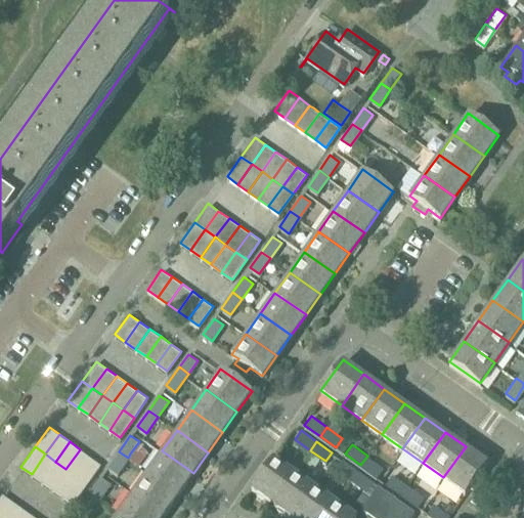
[(466,446),(443,477),(465,492),(470,485),(475,489),(475,488),(482,477),(478,474),(486,462),(466,446)]
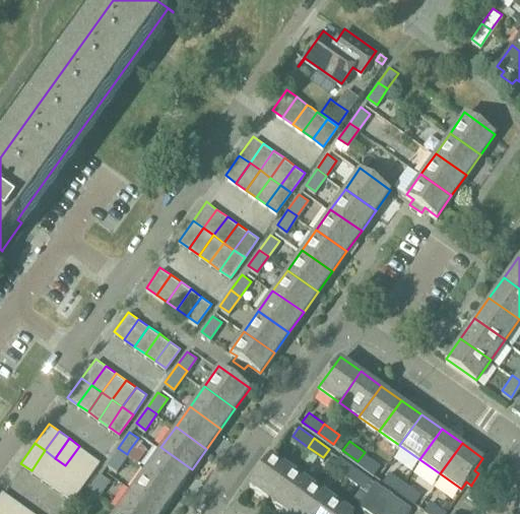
[(79,446),(65,465),(76,472),(89,453),(85,450),(79,446)]
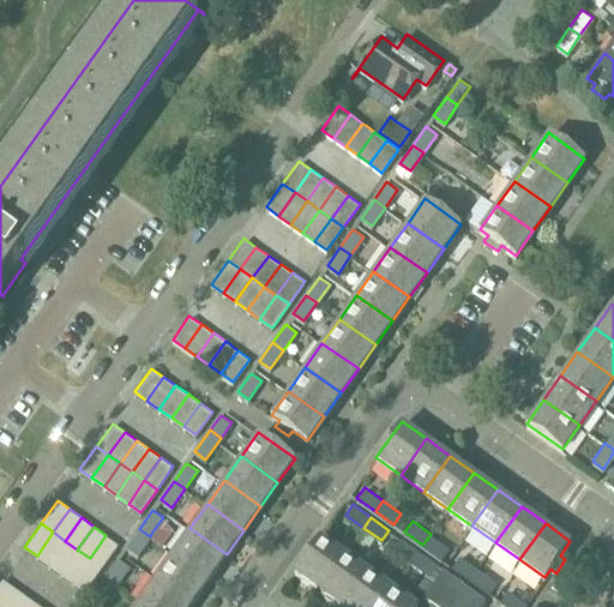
[(190,528),(173,552),(209,578),(227,554),(190,528)]
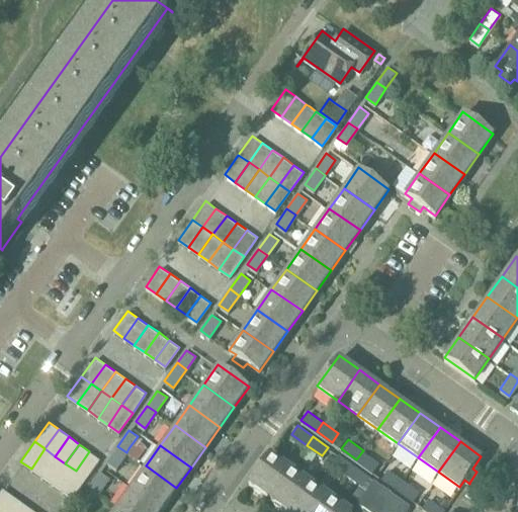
[(117,446),(107,461),(115,467),(126,452),(117,446)]
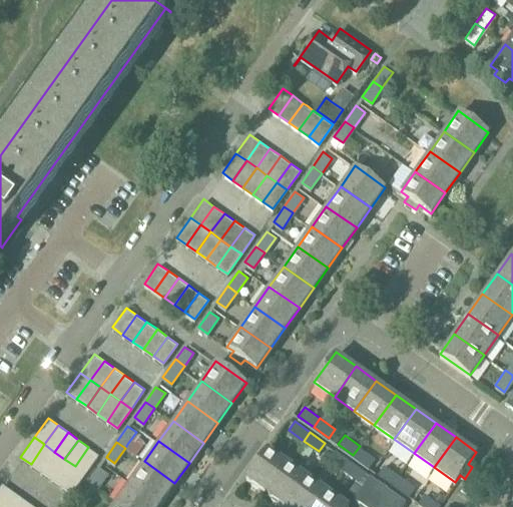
[(44,444),(31,464),(41,471),(54,452),(44,444)]
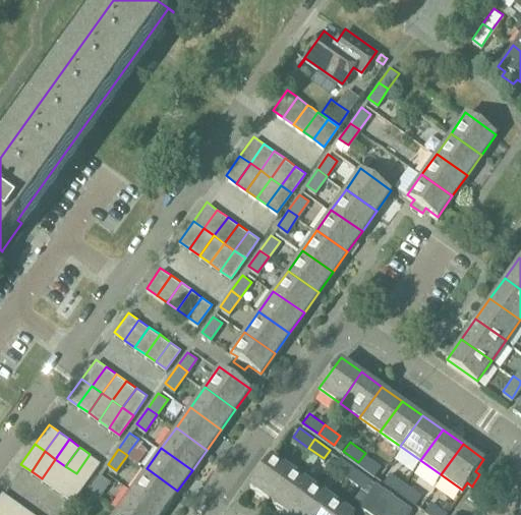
[(365,453),(358,462),(373,473),(381,464),(365,453)]
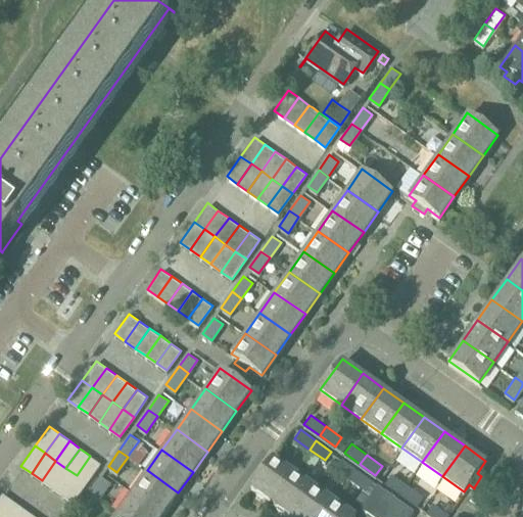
[(90,456),(77,475),(87,482),(100,463),(90,456)]
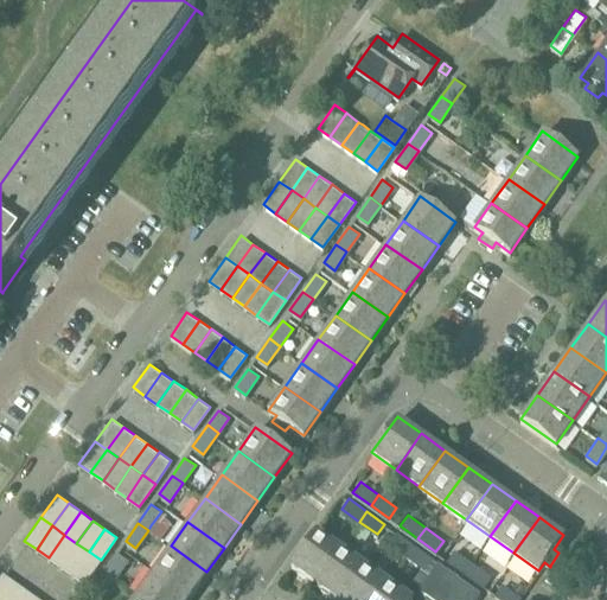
[(317,529),(292,565),(315,582),(340,547),(317,529)]
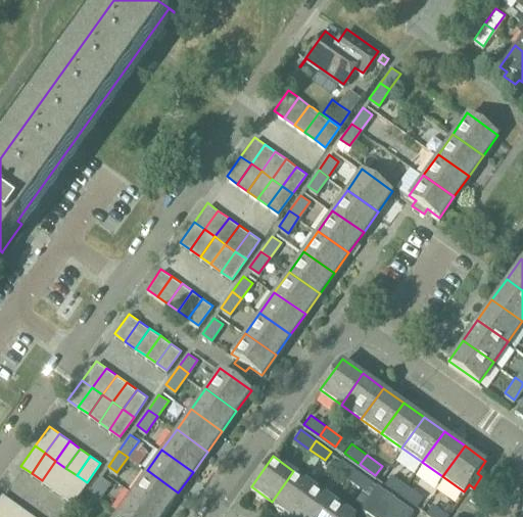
[(341,458),(334,467),(349,478),(357,469),(341,458)]
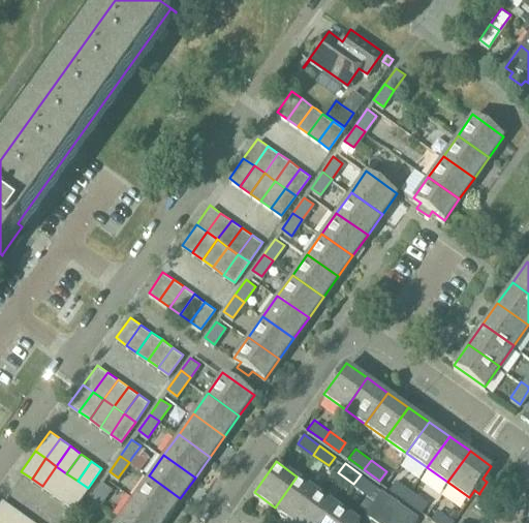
[(56,466),(42,486),(53,493),(66,473),(56,466)]
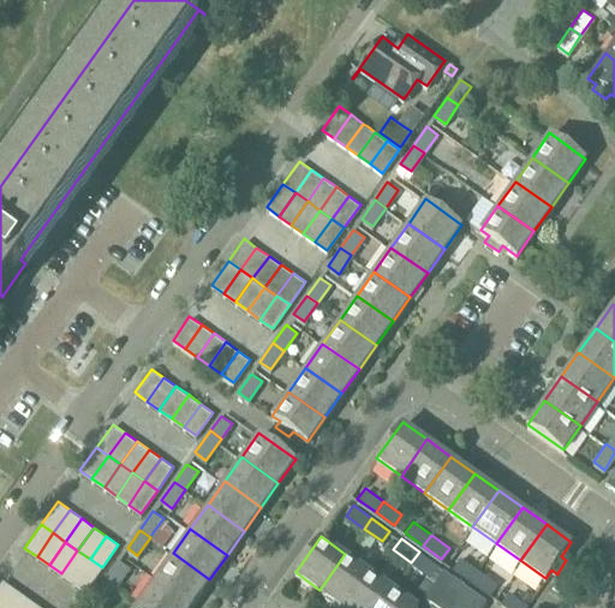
[(77,550),(61,573),(73,582),(90,559),(77,550)]
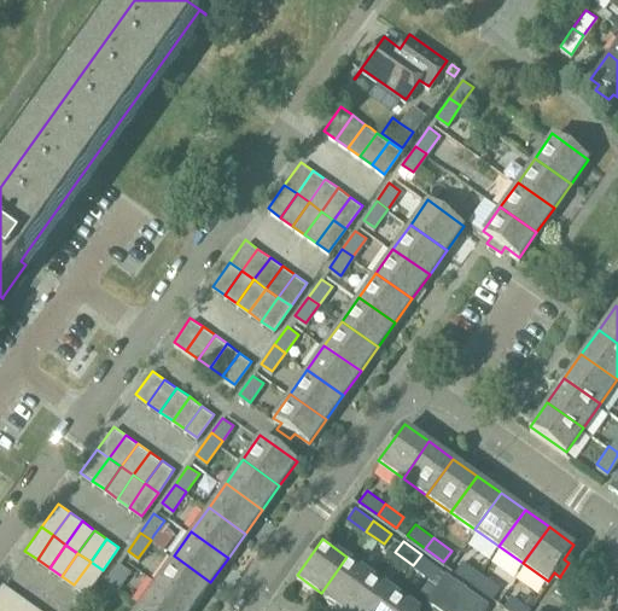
[(421,554),(413,565),(431,579),(439,568),(421,554)]
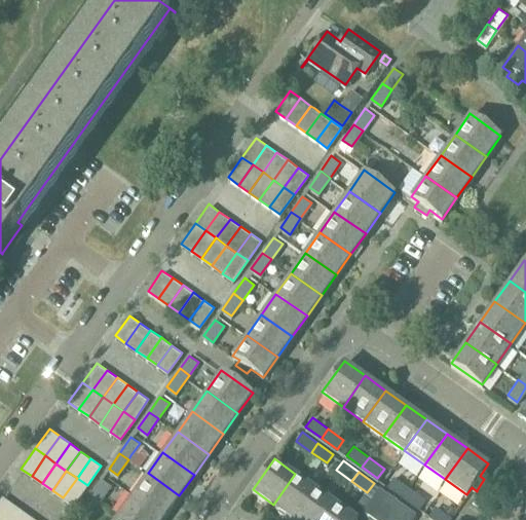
[(148,473),(134,493),(164,516),(179,495),(148,473)]
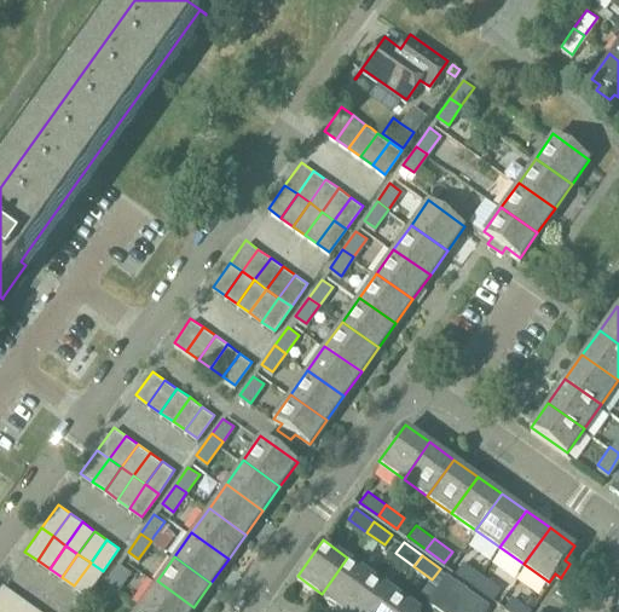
[(347,558),(322,594),(346,611),(371,575),(347,558)]
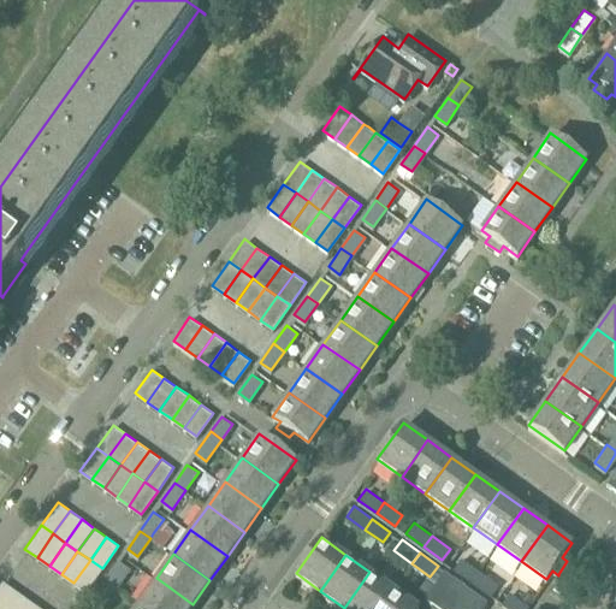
[(461,557),(454,568),(472,581),(479,571),(461,557)]
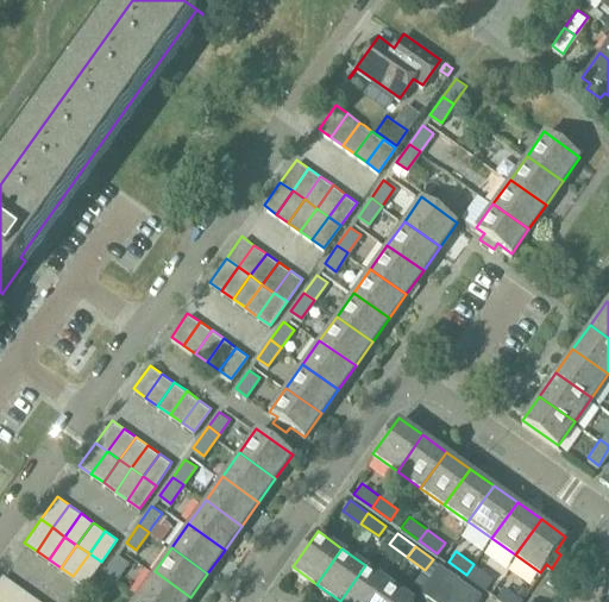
[(89,553),(73,576),(85,584),(101,562),(89,553)]
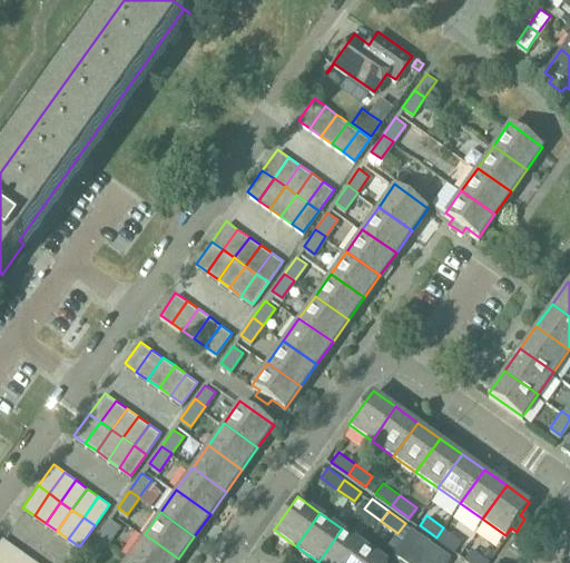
[(110,517),(98,534),(108,542),(120,524),(110,517)]
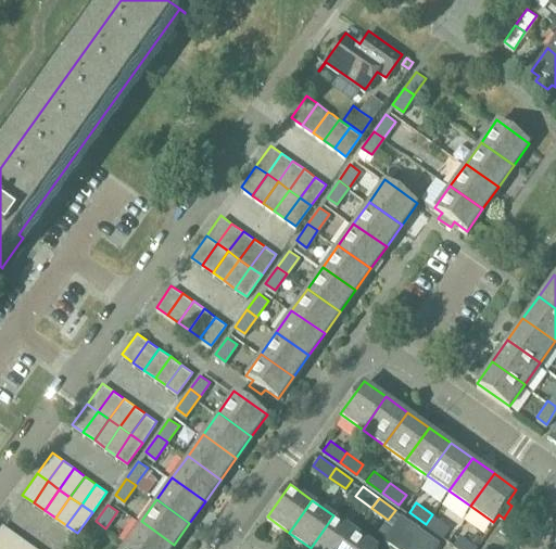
[(401,514),(383,539),(386,540),(396,548),(434,548),(440,541),(420,528),(420,527),(412,521),(401,514)]
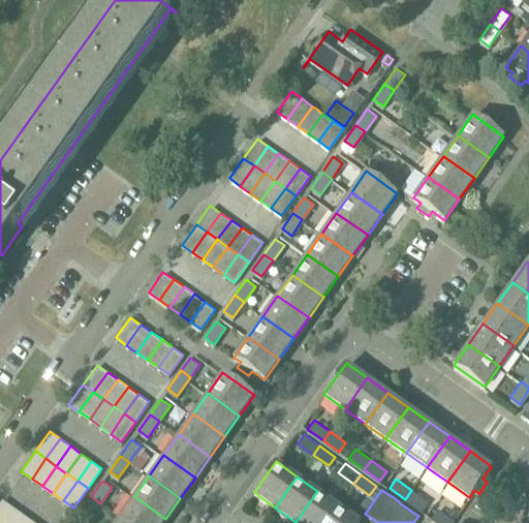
[(411,490),(405,499),(421,510),(428,500),(411,490)]
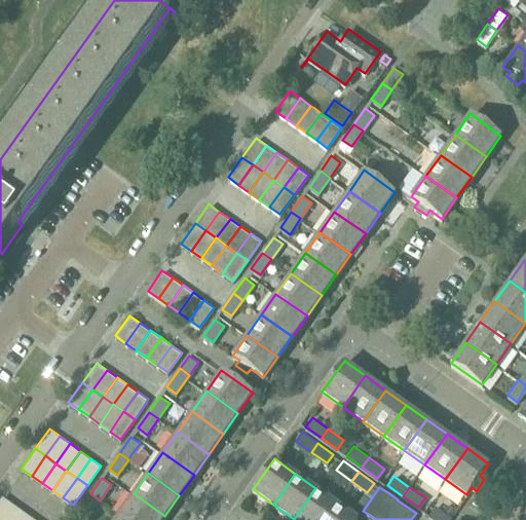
[(315,488),(294,519),(324,519),(337,504),(315,488)]
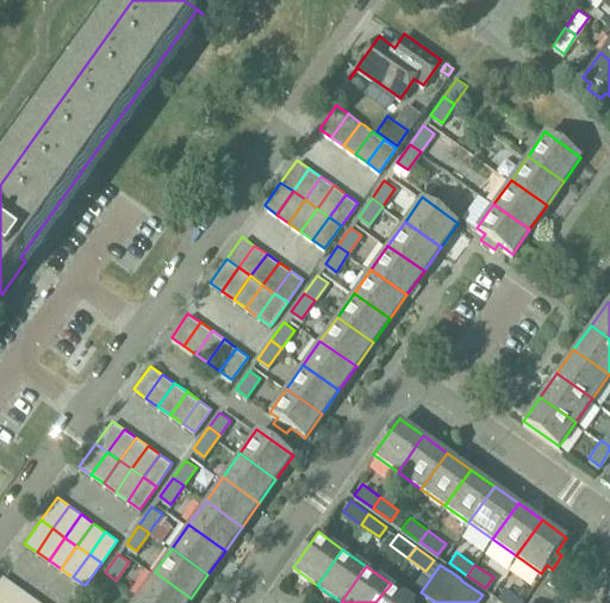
[(105,572),(92,590),(103,598),(116,580),(105,572)]
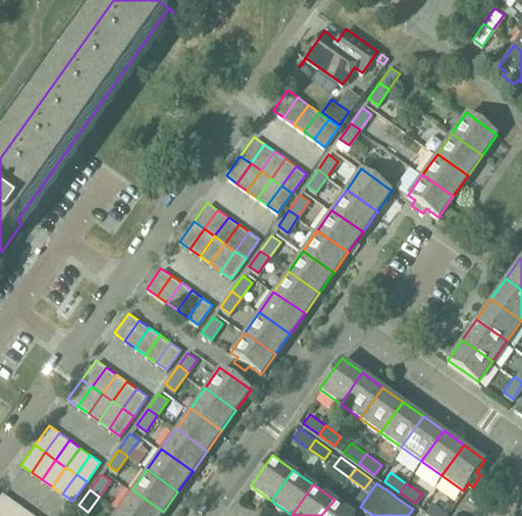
[(133,489),(118,511),(125,515),(160,515),(163,512),(133,489)]
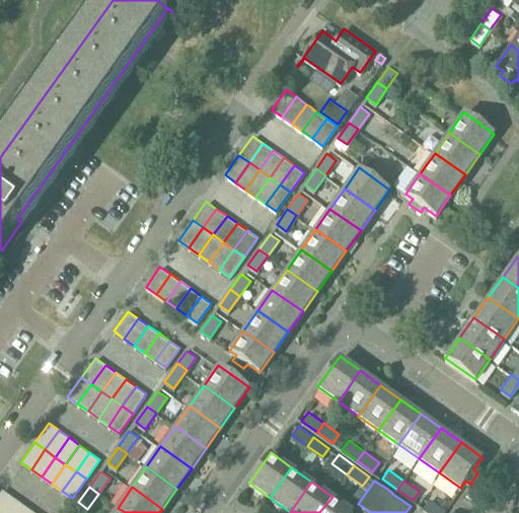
[(2,488),(0,491),(0,512),(12,496),(2,488)]
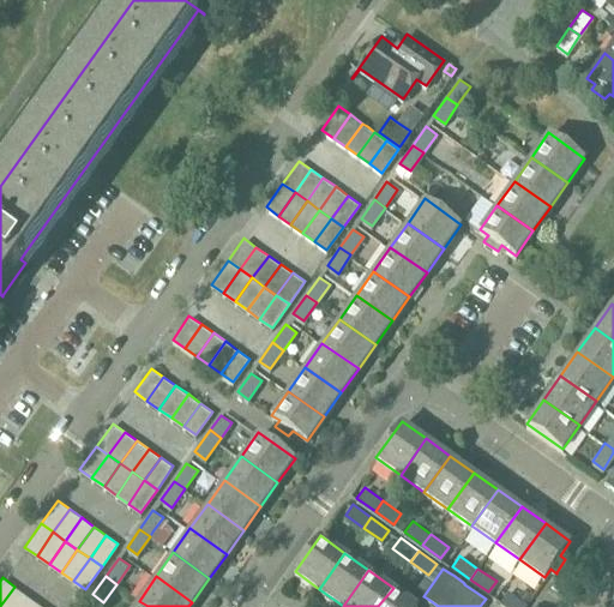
[(14,587),(0,606),(17,606),(26,595),(14,587)]
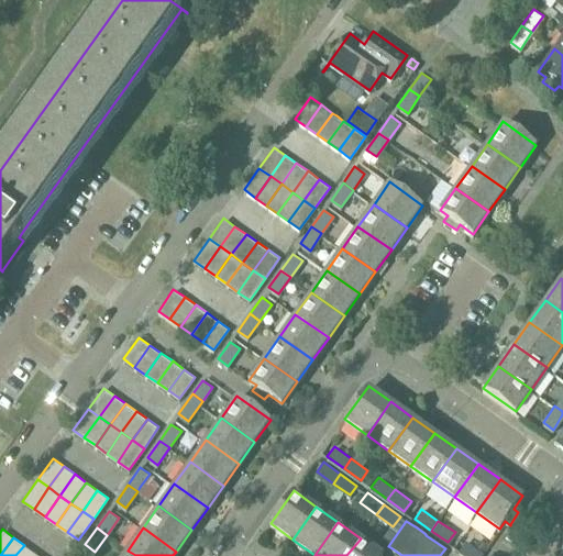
[(361,538),(346,555),(381,555),(383,554),(361,538)]
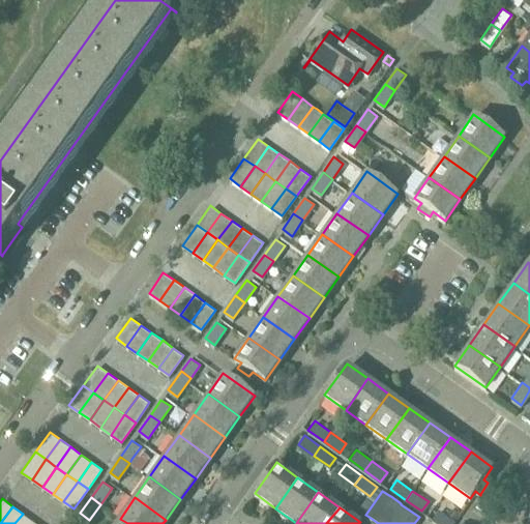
[(439,508),(432,518),(439,523),(451,523),(454,520),(439,508)]
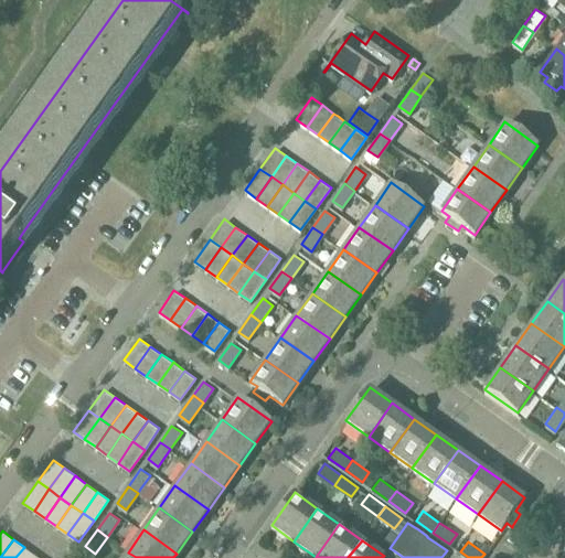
[(24,547),(16,557),(33,557),(35,555),(24,547)]
